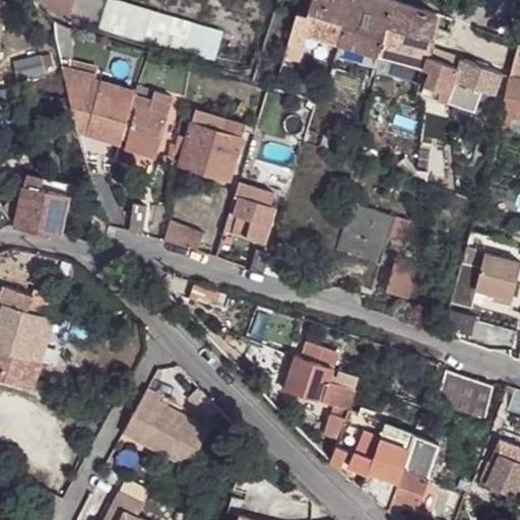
[(60,17),(66,20),(68,21),(73,0),(46,0),(48,4),(60,17)]
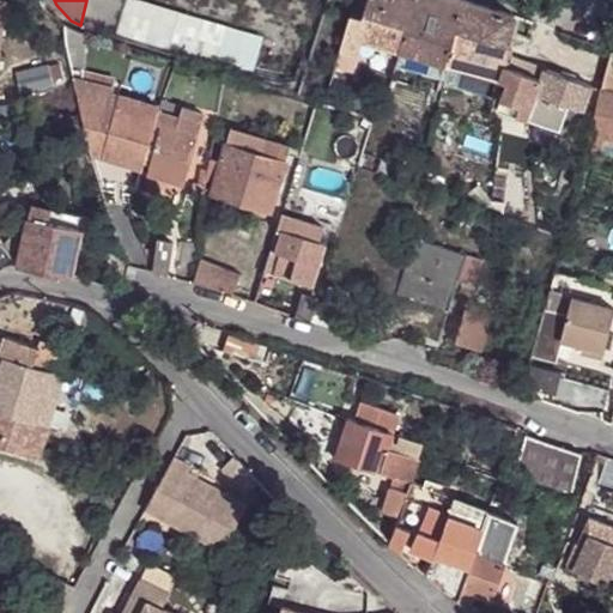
[(140,0),(128,0),(119,36),(252,73),(265,37),(140,0)]
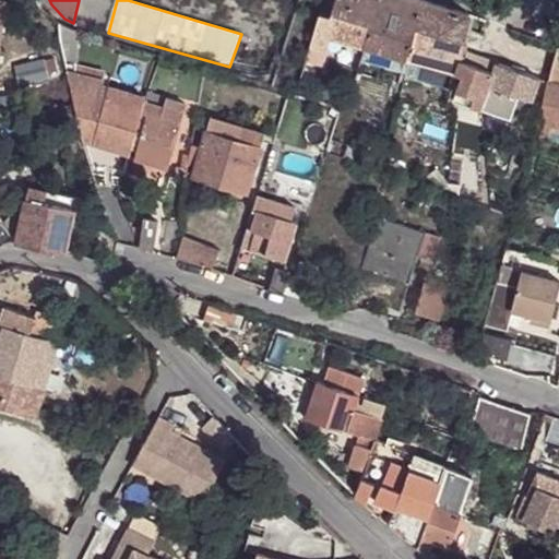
[(380,0),(336,0),(333,15),(322,13),(312,46),(329,50),(333,35),(367,45),(380,0)]
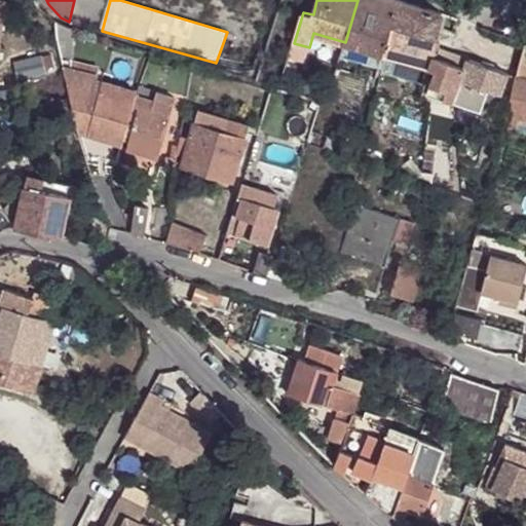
[(400,0),(358,0),(345,42),(431,68),(437,47),(444,13),(400,0)]
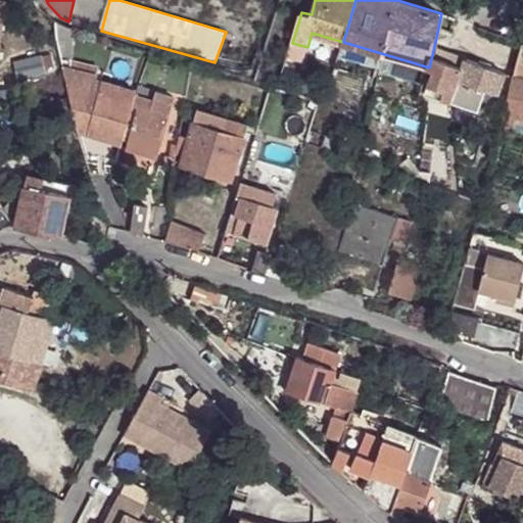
[(59,40),(60,42),(75,43),(77,43),(78,29),(74,29),(67,27),(57,21),(59,36),(59,40)]
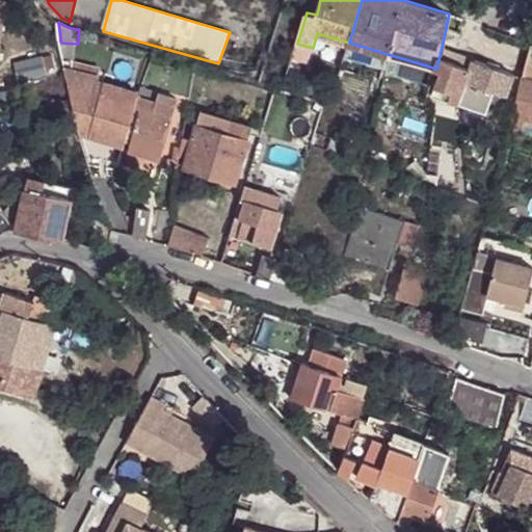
[(59,43),(63,58),(64,58),(76,59),(76,44),(61,43),(59,43)]
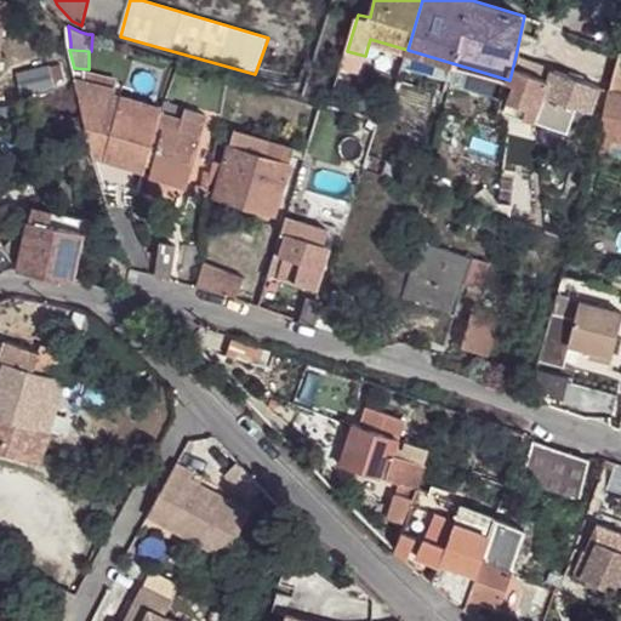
[(403,67),(505,98),(510,80),(408,50),(403,67)]
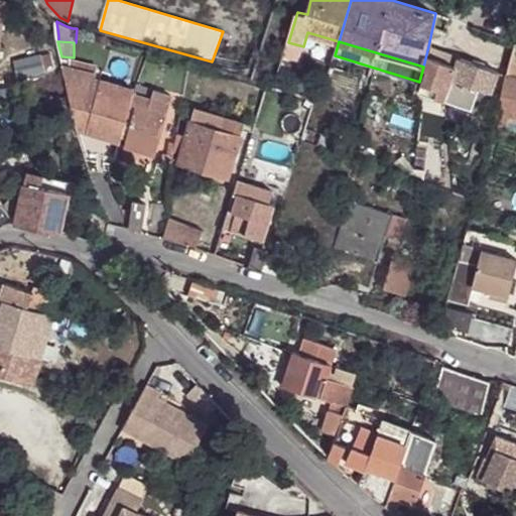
[(288,42),(284,55),(300,60),(303,46),(288,42)]
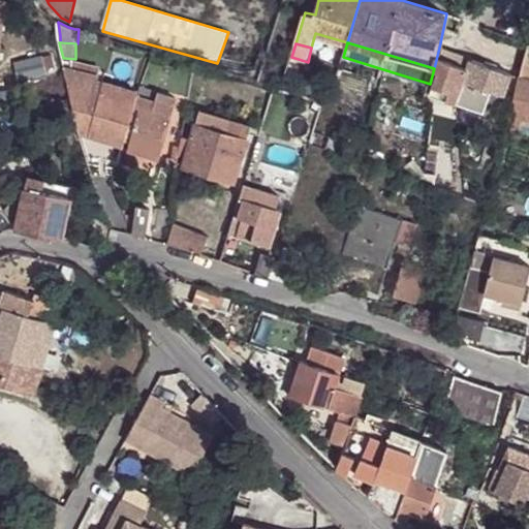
[(439,48),(434,68),(430,84),(427,95),(440,99),(436,111),(461,119),(460,102),(487,111),(494,90),(505,93),(512,73),(512,71),(439,48)]
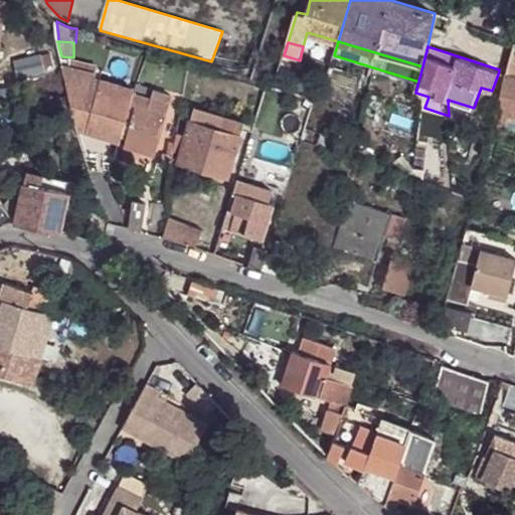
[(73,57),(62,56),(63,64),(68,79),(100,87),(102,80),(98,78),(100,72),(82,68),(83,64),(76,62),(75,58),(73,57)]
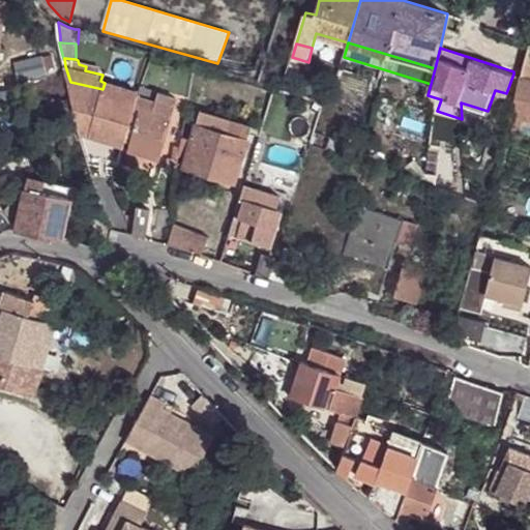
[(517,97),(523,77),(522,76),(513,74),(506,93),(517,97)]
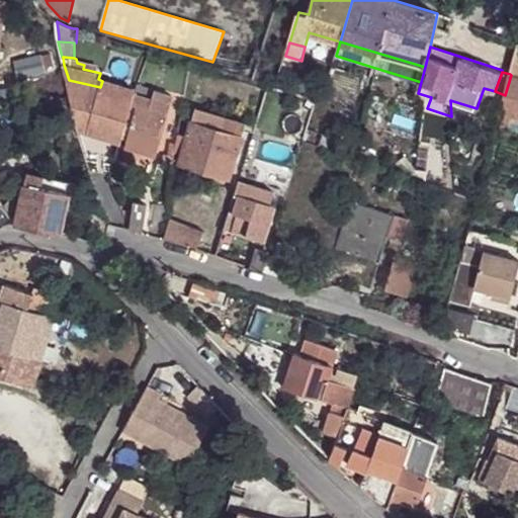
[(517,115),(517,76),(511,75),(505,95),(501,112),(515,115),(517,115)]
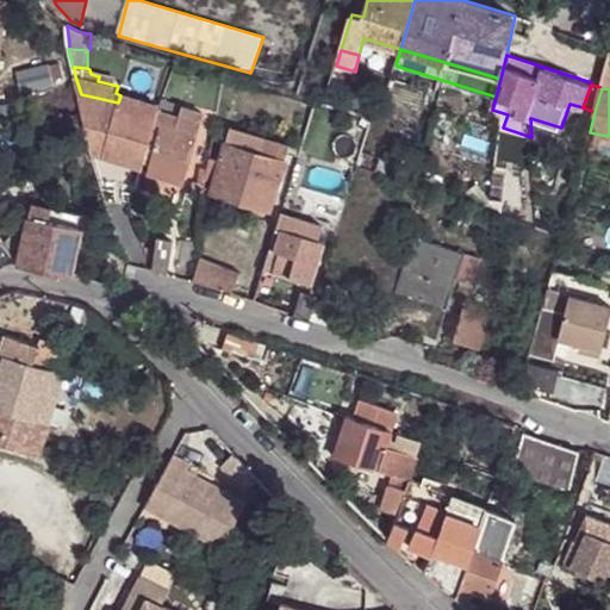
[(348,89),(347,98),(361,101),(362,93),(348,89)]
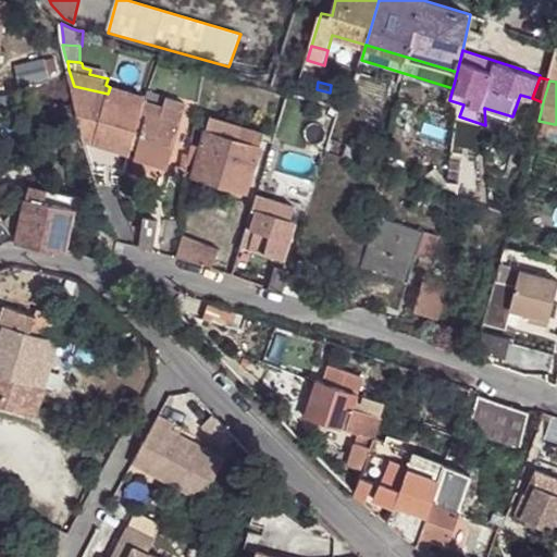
[(146,102),(147,97),(110,87),(108,94),(74,86),(72,86),(83,136),(84,136),(97,138),(107,101),(143,111),(146,102)]
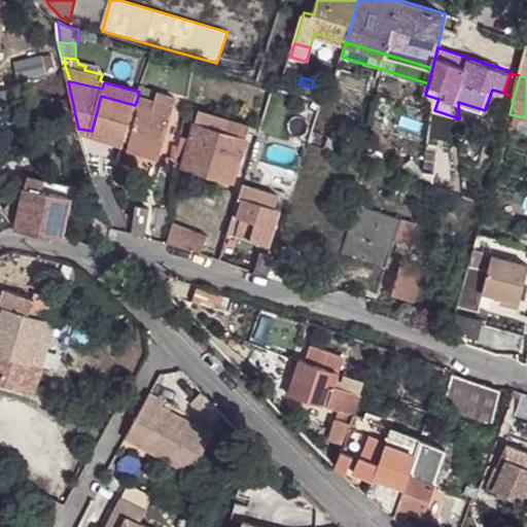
[(139,92),(138,97),(154,102),(157,93),(140,88),(139,92)]
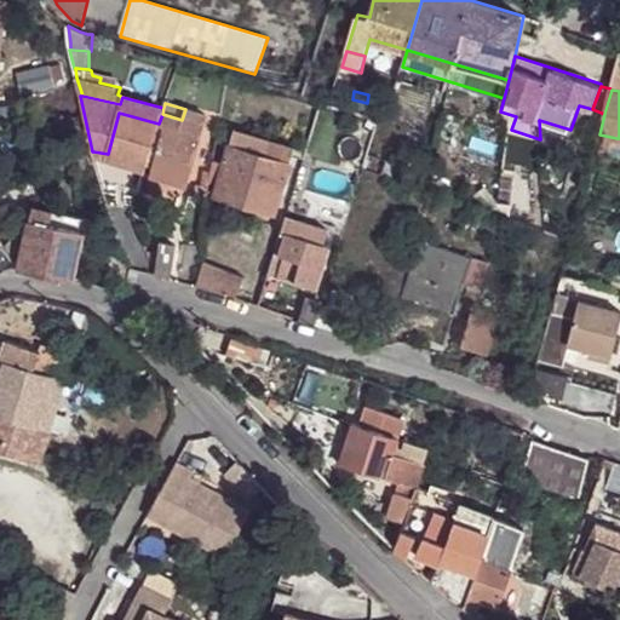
[(179,131),(199,137),(205,114),(185,109),(182,120),(179,131)]
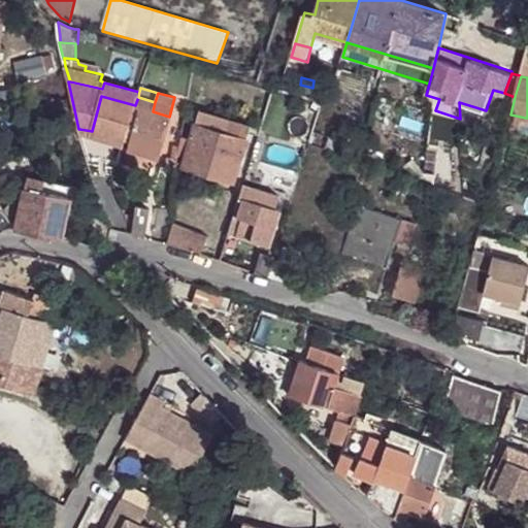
[(101,96),(92,131),(126,140),(127,139),(135,105),(101,96)]
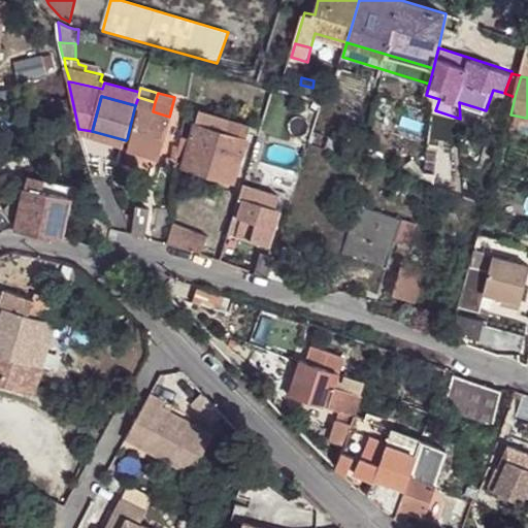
[(153,111),(155,102),(138,97),(135,105),(127,139),(131,140),(134,127),(140,107),(153,111)]
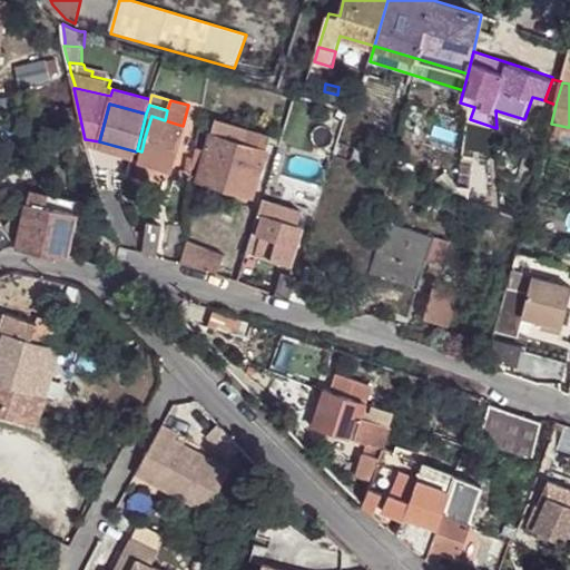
[(151,116),(145,137),(163,143),(178,146),(183,126),(165,120),(151,116)]
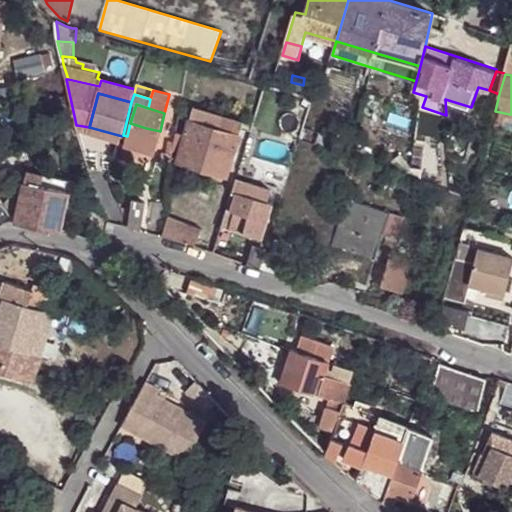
[(194,109),(191,120),(240,134),(243,124),(194,109)]
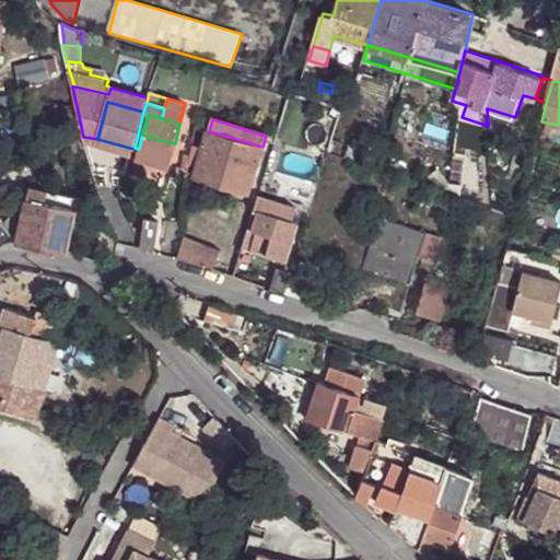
[(557,125),(541,121),(538,136),(553,138),(557,125)]
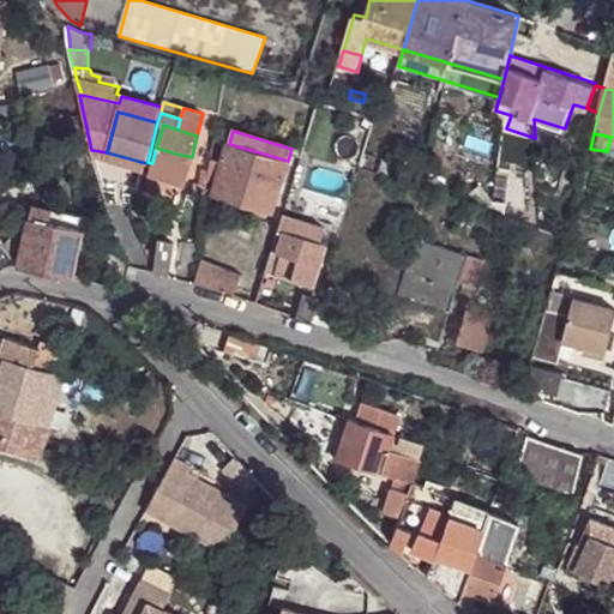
[(224,161),(216,194),(240,202),(263,209),(274,212),(288,161),(229,144),(224,161)]
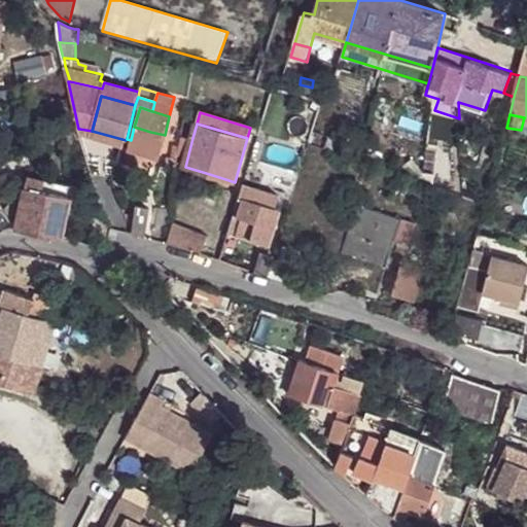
[(134,127),(131,140),(147,145),(150,132),(134,127)]
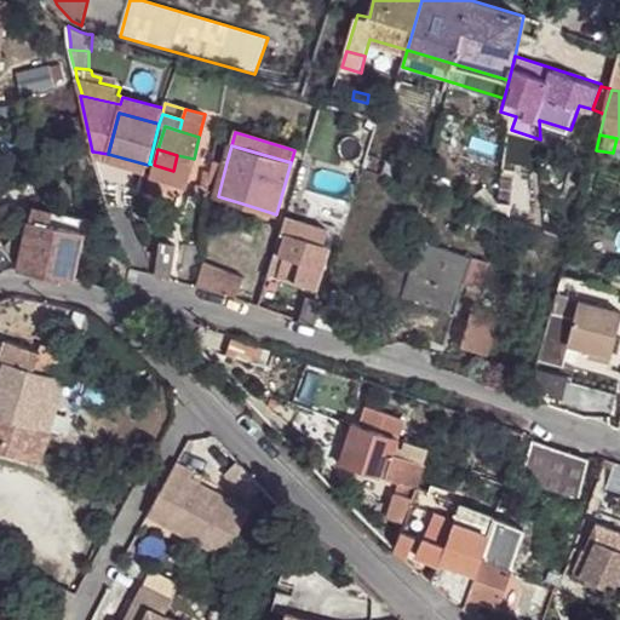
[(108,154),(93,151),(96,160),(104,162),(145,174),(148,165),(108,154)]
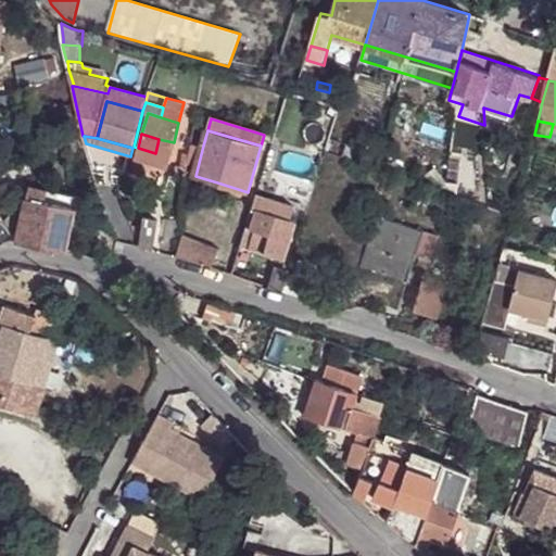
[(348,143),(331,138),(328,152),(342,156),(348,143)]
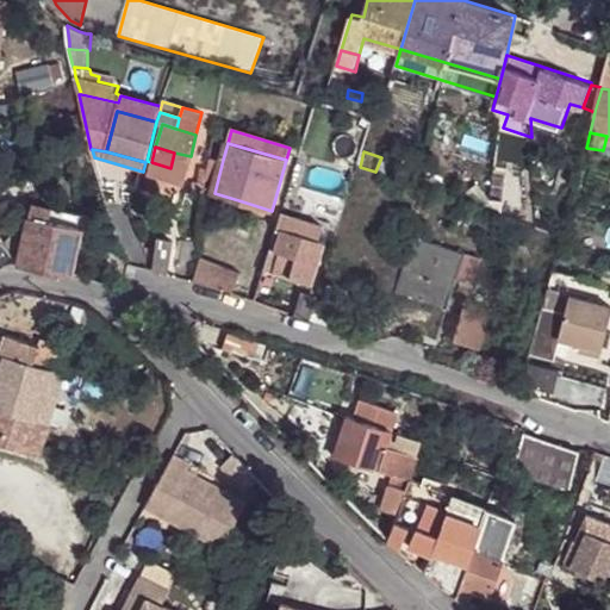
[(151,162),(149,173),(184,184),(191,156),(174,153),(170,168),(151,162)]
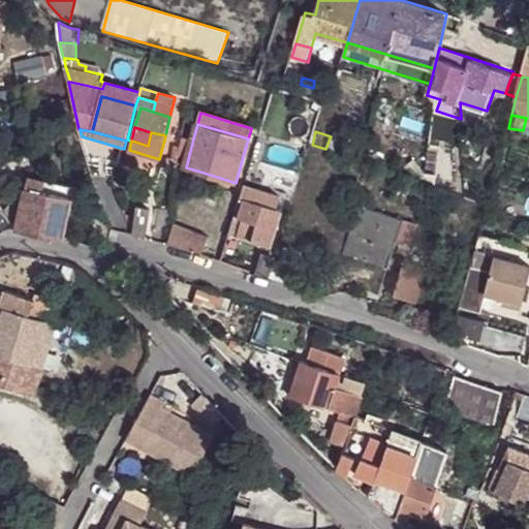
[(193,138),(185,136),(180,165),(186,167),(193,138)]
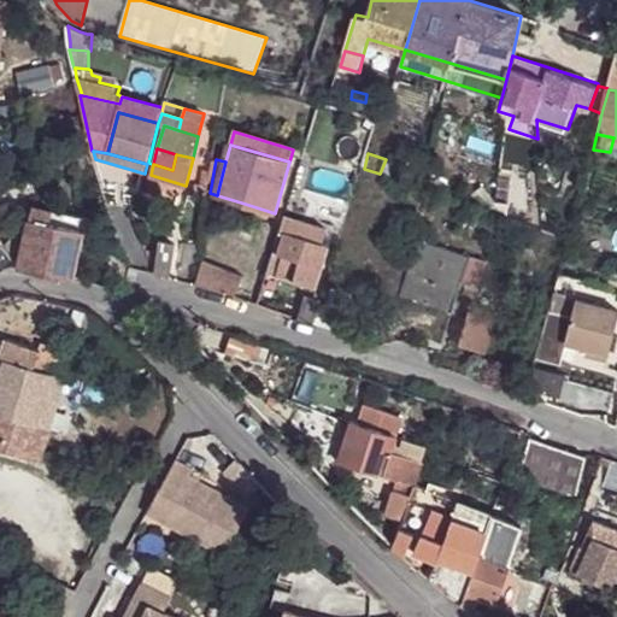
[(209,195),(212,171),(206,169),(203,186),(198,184),(197,192),(209,195)]
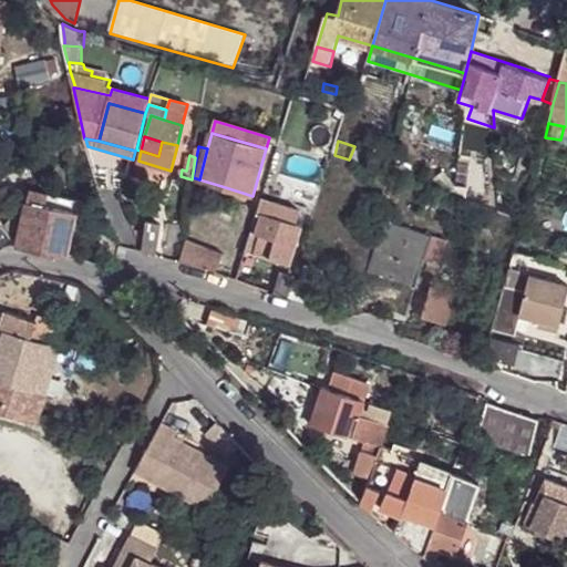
[(444,173),(435,179),(446,194),(455,187),(444,173)]
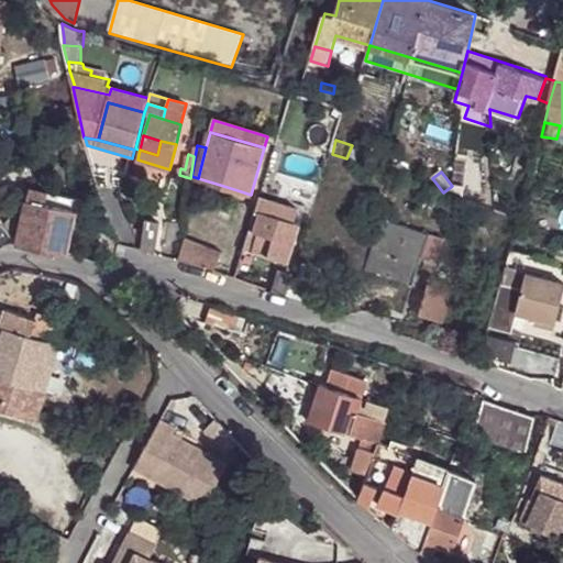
[(32,187),(30,198),(78,209),(80,198),(32,187)]
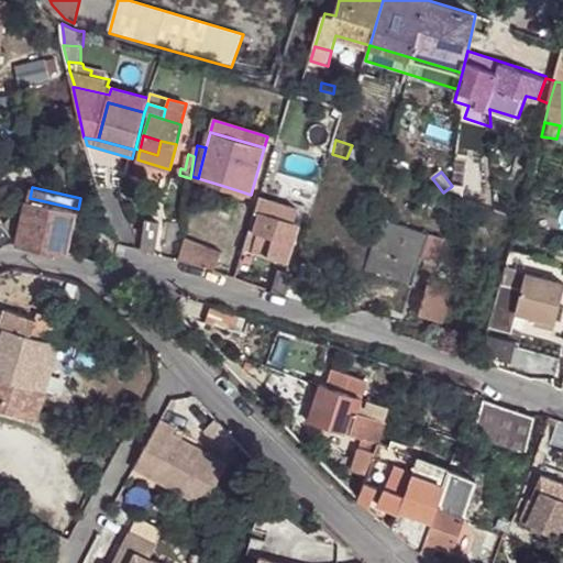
[(257,210),(301,223),(304,211),(261,197),(257,210)]
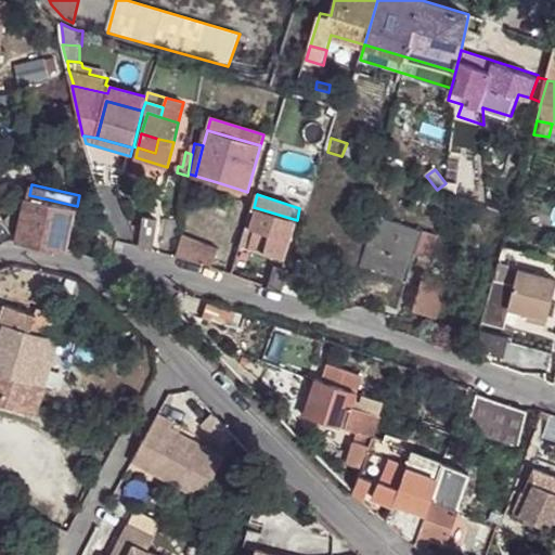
[(67,253),(77,206),(29,195),(23,224),(18,243),(67,253)]
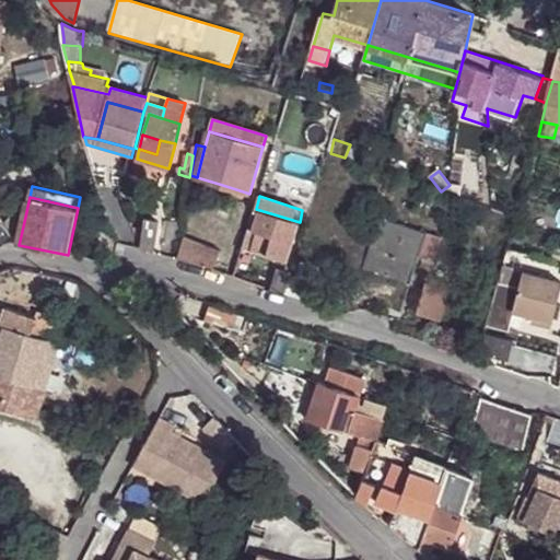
[(256,209),(244,248),(289,261),(300,222),(256,209)]
